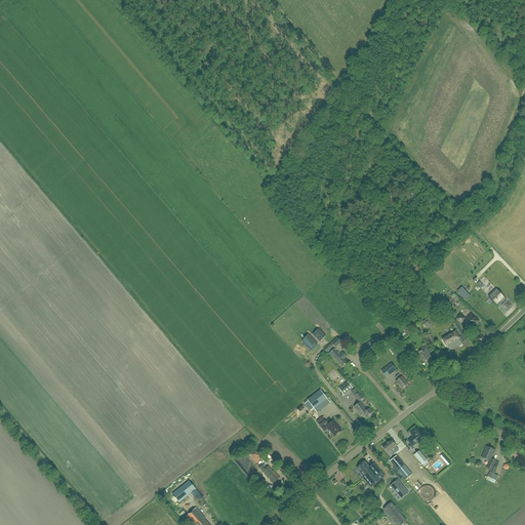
[(462,287),(457,292),(466,301),(471,296),(462,287)]
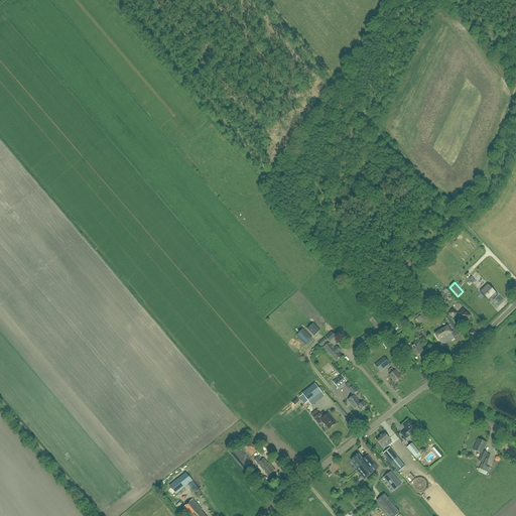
[(480,291),(490,302),(490,301),(489,300),(491,298),(493,299),(498,294),(488,284),(480,291)]
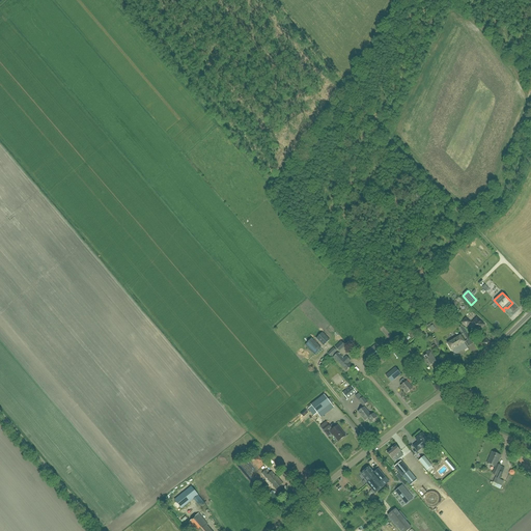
[(477,333),(484,326),(476,318),(472,324),(466,318),(462,323),(467,327),(468,325),(477,333)]
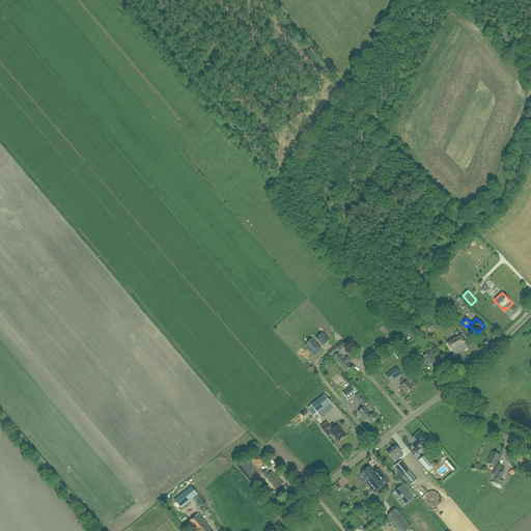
[(323,345),(330,339),(323,333),(316,339),(319,342),(323,345)]
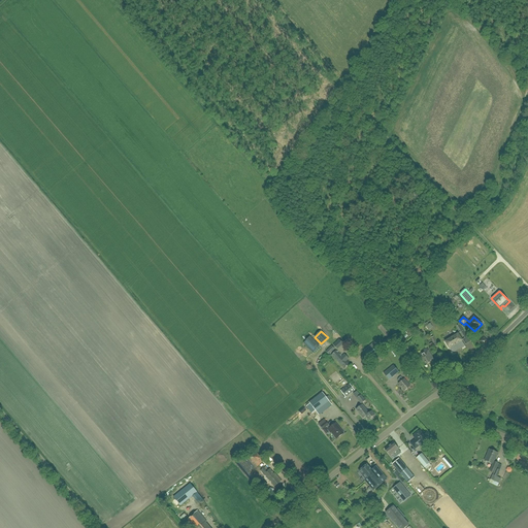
[(461,349),(465,347),(462,341),(462,340),(458,334),(444,341),(449,349),(450,349),(453,354),(456,352),(456,351),(461,348),(461,349)]
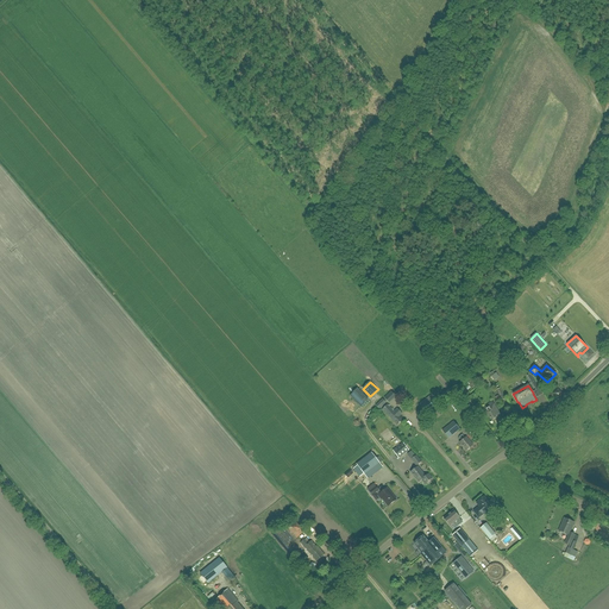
[(447,399),(454,394),(450,388),(443,394),(447,399)]
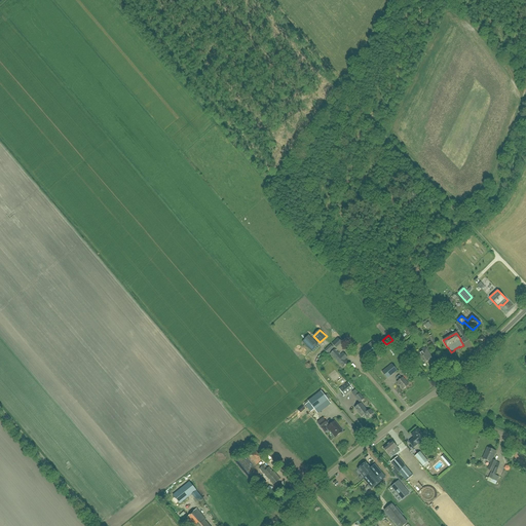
[(317,345),(308,336),(302,341),(311,351),(317,345)]
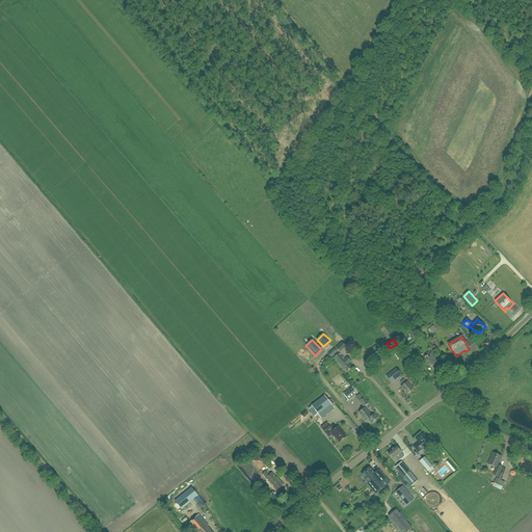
[(345,346),(342,343),(336,348),(340,351),(345,346)]
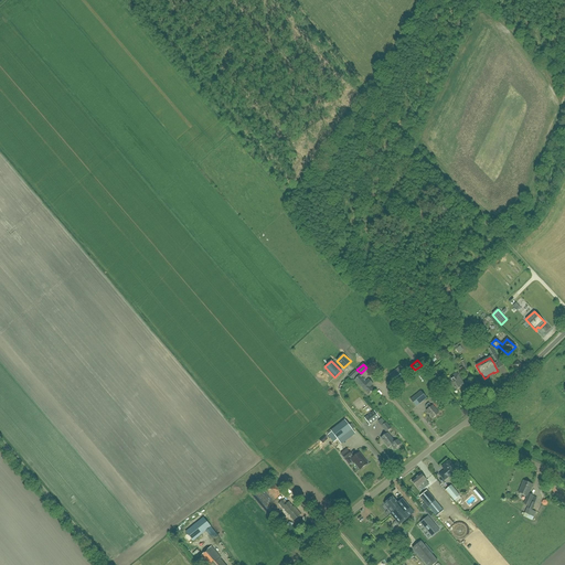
[(406,375),(400,366),(388,375),(395,383),(406,375)]
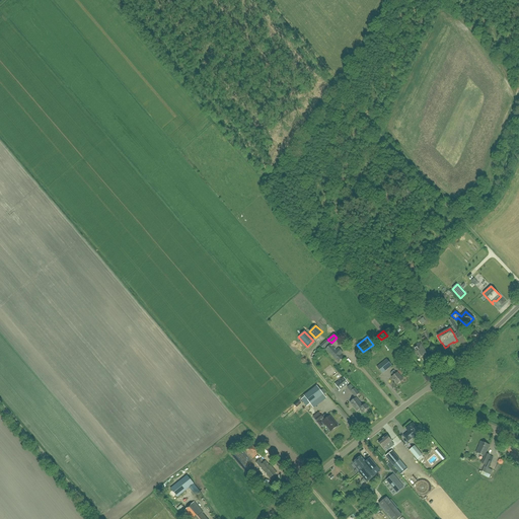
[(323,349),(329,344),(326,341),(320,346),(323,349)]
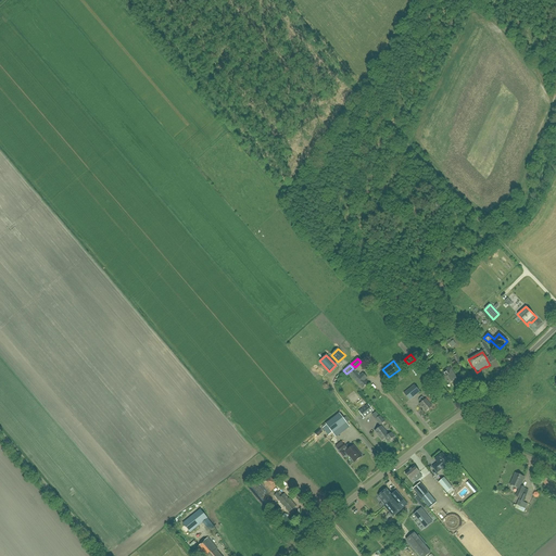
[(453,380),(456,378),(453,371),(451,367),(442,371),(444,376),(449,383),(453,381),(453,380)]
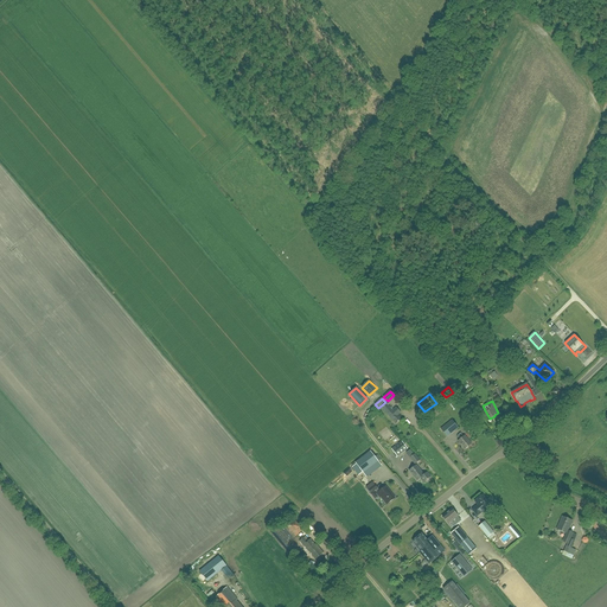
[(401,420),(398,416),(397,416),(401,413),(396,408),(393,410),(387,403),(381,409),(385,414),(396,425),(401,420)]
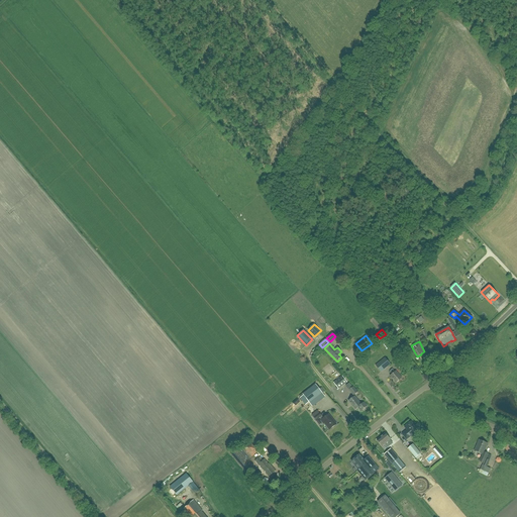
[(391,365),(385,358),(376,366),(381,373),(391,365)]
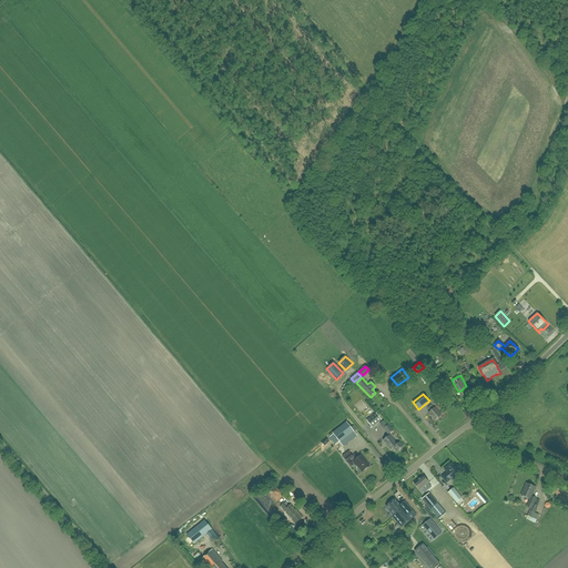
[(435,422),(442,416),(435,408),(434,409),(430,406),(428,408),(430,412),(428,413),(435,422)]
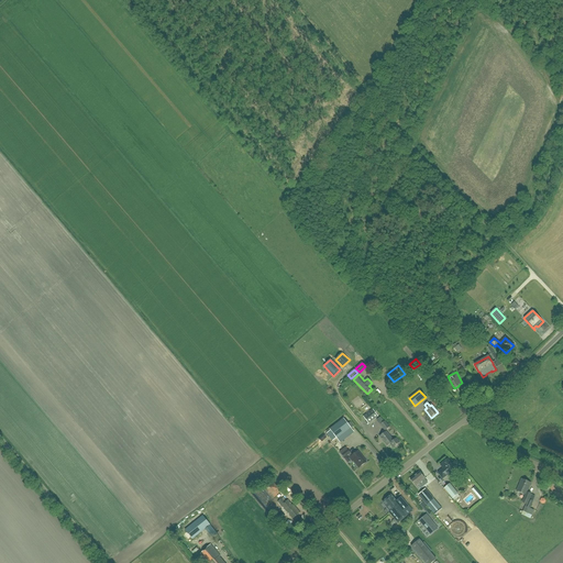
[(368,423),(378,417),(373,409),(363,417),(368,423)]
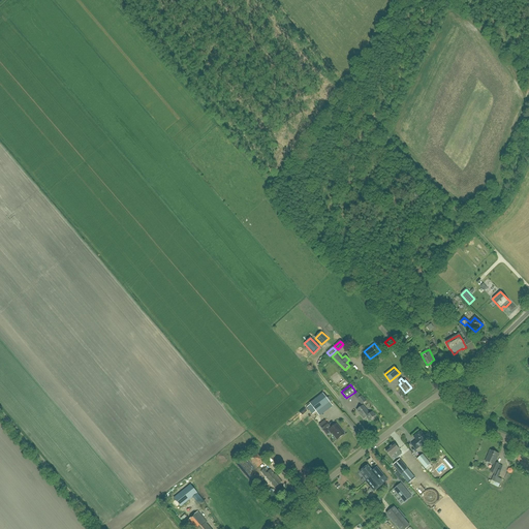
[(313,408),(317,412),(330,402),(322,393),(310,403),(311,405),(307,408),(309,411),(313,408)]
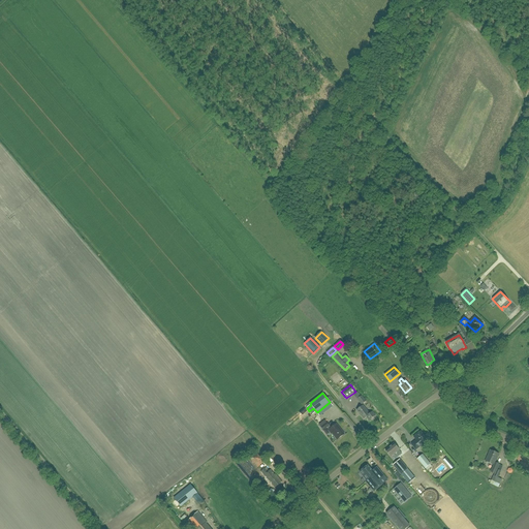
[(362,405),(366,401),(362,396),(356,399),(362,405)]
